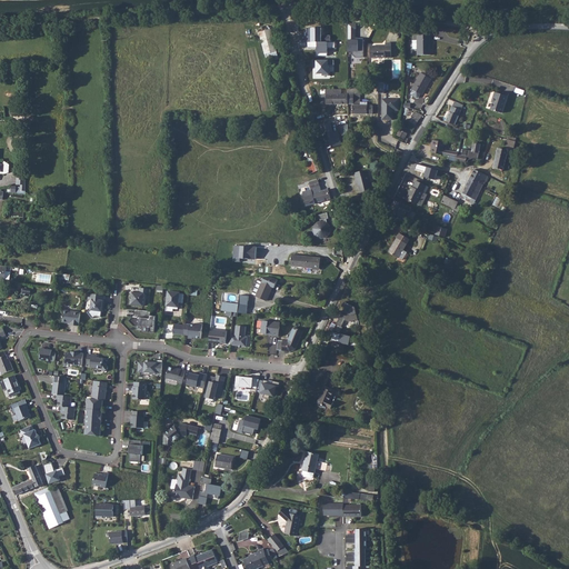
[(321,41),(321,27),(307,27),(307,47),(316,47),(316,53),(327,53),(327,48),(335,48),(335,41),(321,41)]
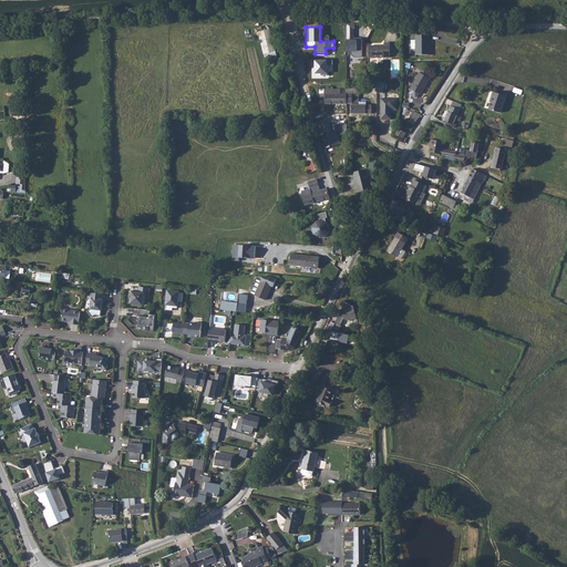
[(270,29),(258,32),(266,62),(278,60),(270,29)]
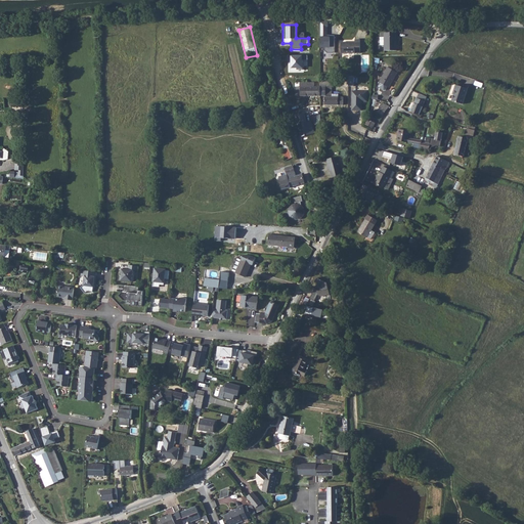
[(382,51),(394,51),(394,33),(378,34),(378,38),(382,38),(382,51)]
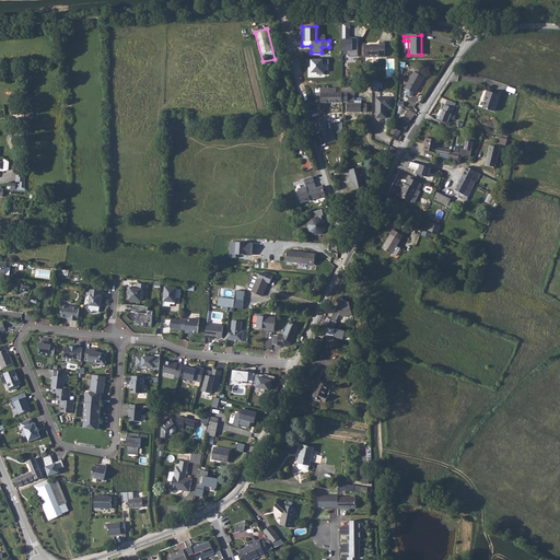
[(357,55),(357,37),(342,37),(342,51),(347,51),(347,55),(357,55)]
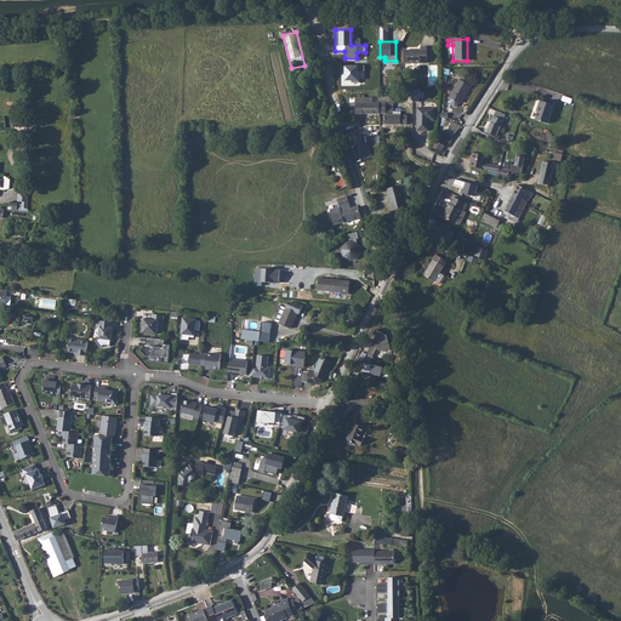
[(400,64),(423,63),(423,47),(417,47),(417,51),(400,51),(400,64)]
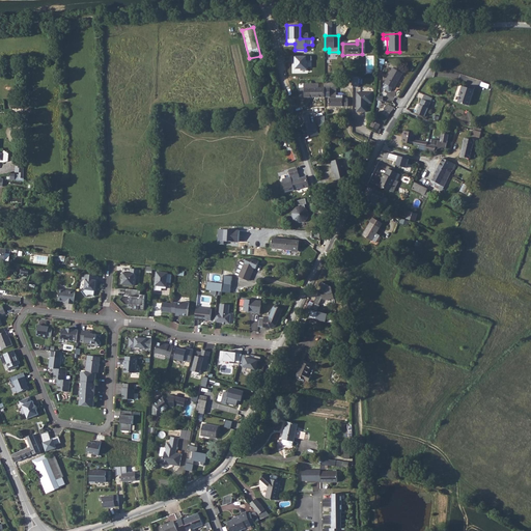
[(309,56),(295,56),(295,64),(292,64),(292,72),(309,72),(309,56)]
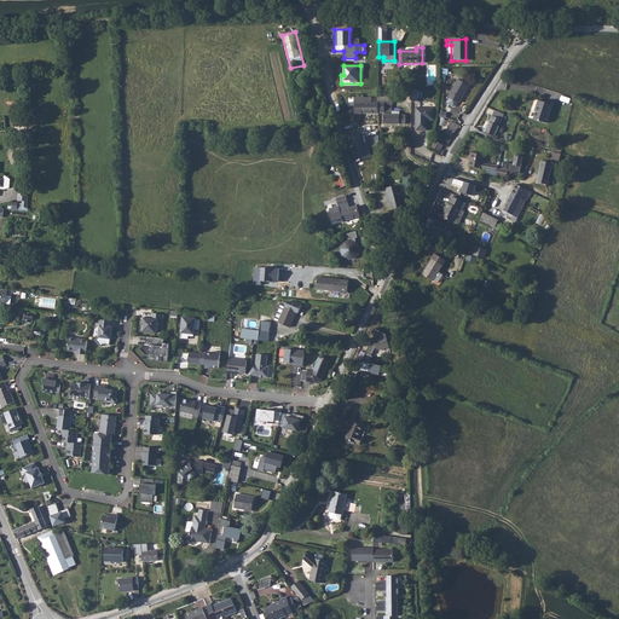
[(462,94),(470,82),(460,75),(449,92),(449,93),(446,97),(447,98),(452,102),(455,102),(457,98),(461,93),(462,94)]
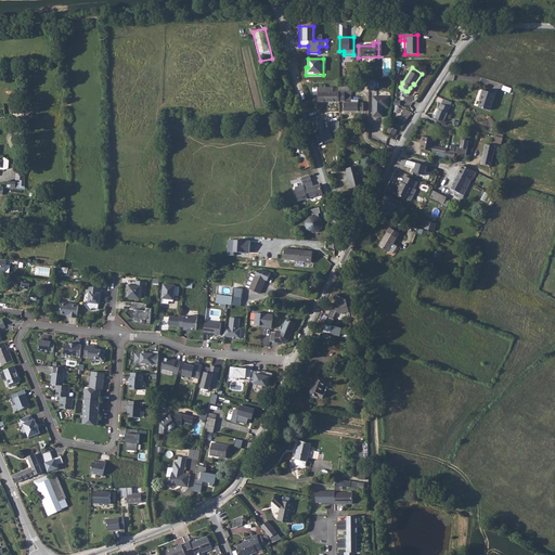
[(311,104),(337,103),(336,94),(330,94),(330,90),(315,90),(315,94),(310,94),(311,104)]
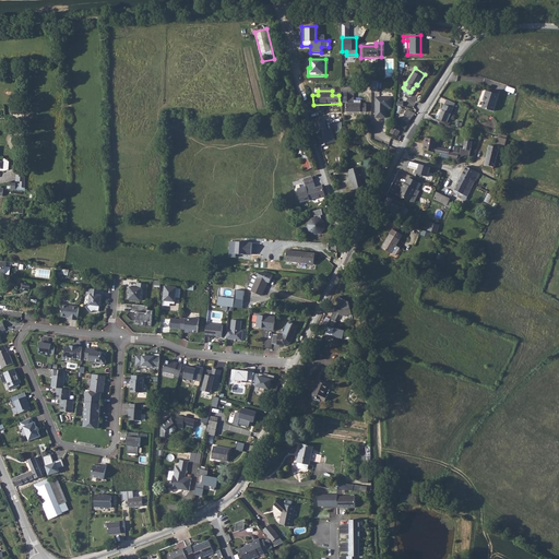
[(483,107),(494,111),(499,96),(487,92),(486,96),(487,97),(483,107)]
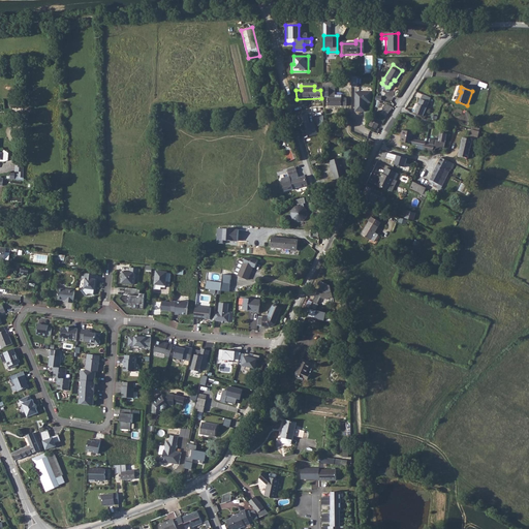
[(368,92),(353,92),(354,112),(364,111),(364,102),(369,101),(368,92)]
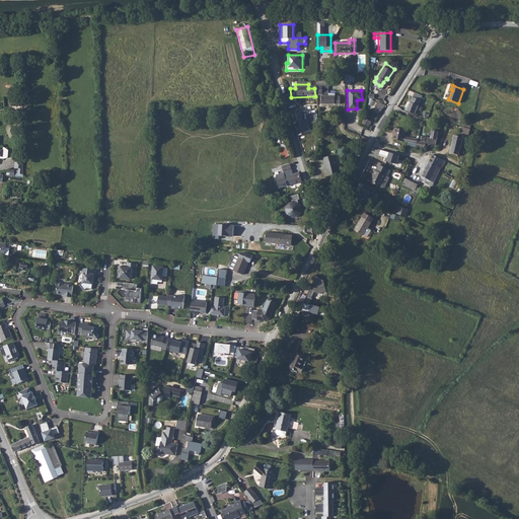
[(320,105),(334,105),(334,97),(320,97),(320,105)]
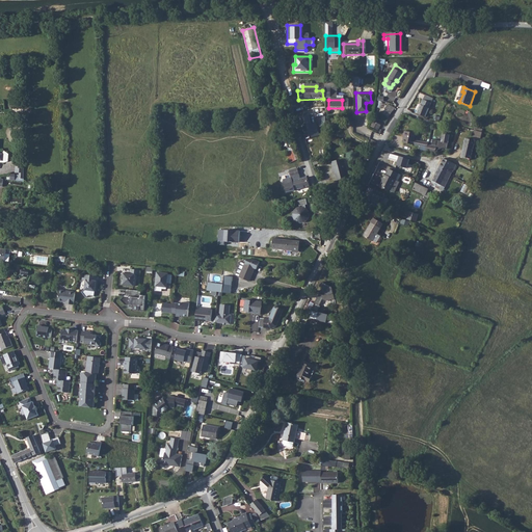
[(422,100),(416,114),(424,117),(430,103),(422,100)]
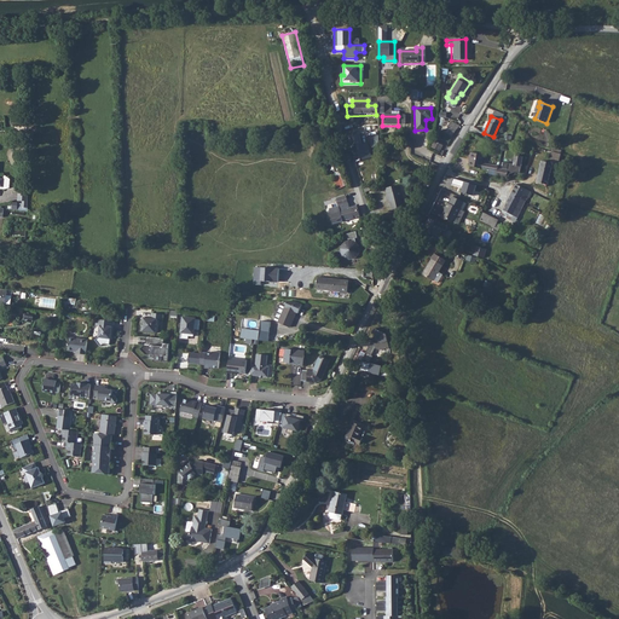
[(444,129),(451,134),(458,125),(458,123),(451,119),(444,129)]
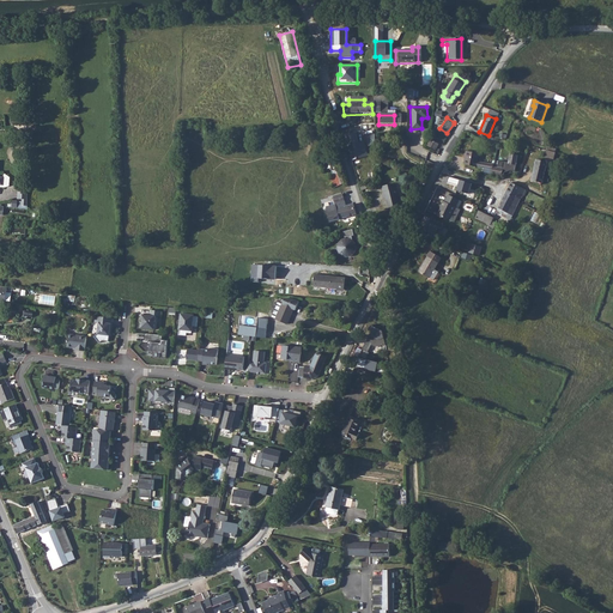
[(345,138),(351,163),(366,158),(363,144),(357,145),(354,135),(345,138)]
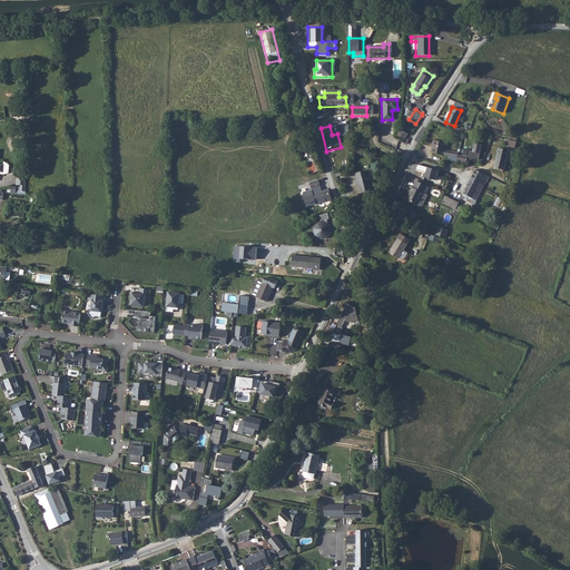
[(443,155),(444,153),(445,148),(443,147),(444,143),(433,140),(432,146),(433,146),(432,151),(443,155)]
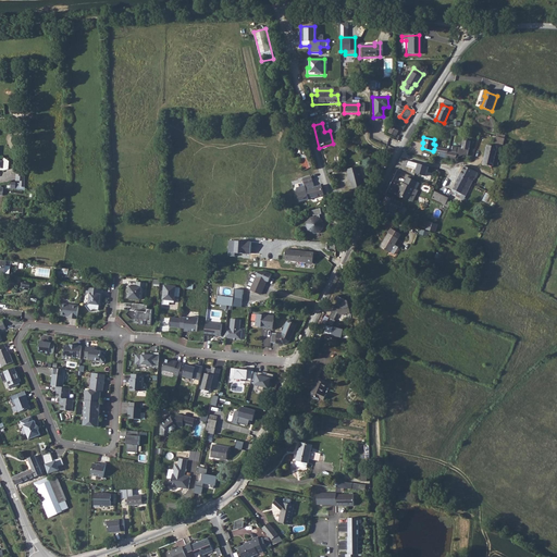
[(447,152),(446,153),(446,156),(446,157),(455,158),(456,157),(462,152),(468,153),(470,138),(462,137),(461,146),(453,144),(452,149),(448,149),(447,149),(447,150),(447,152)]
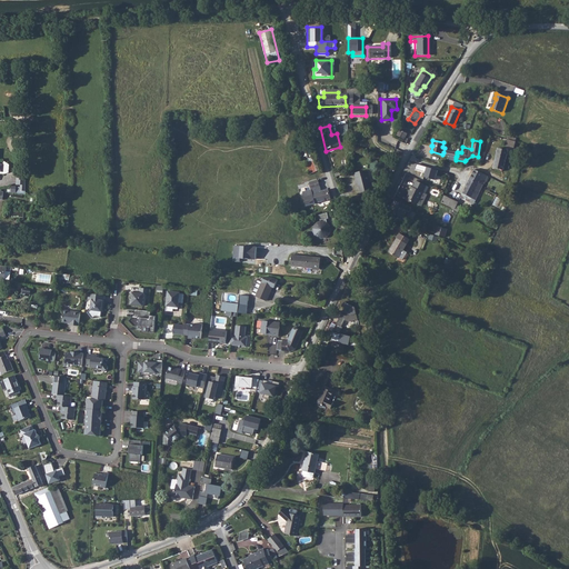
[(320,171),(310,145),(301,147),(307,163),(306,163),(310,175),(320,171)]
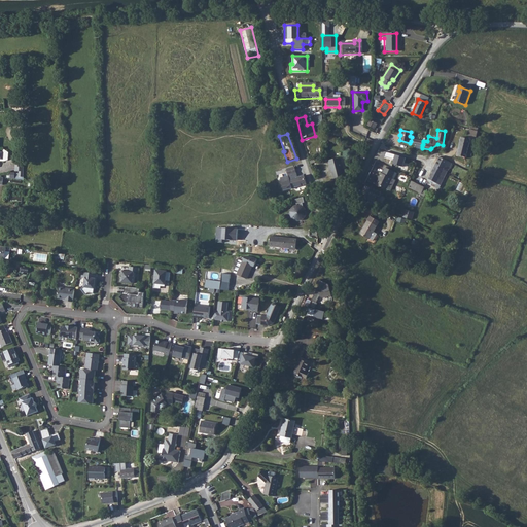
[(464,156),(468,140),(460,138),(457,154),(464,156)]
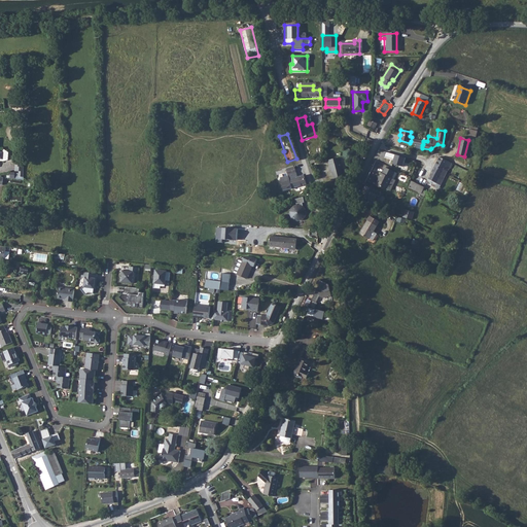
[(3,160),(0,159),(0,160),(5,161),(8,160),(8,152),(4,149),(3,152),(3,160)]
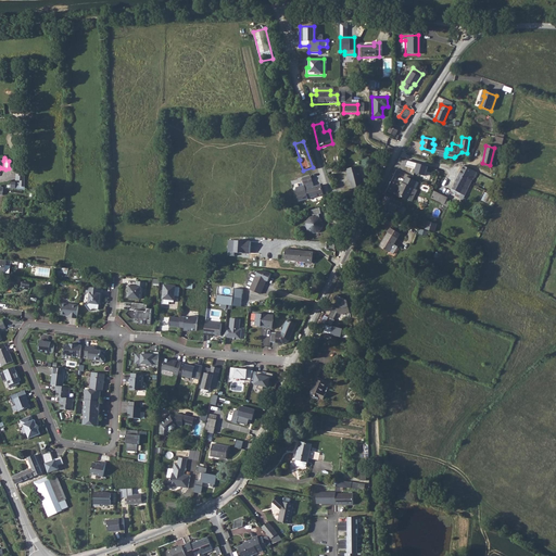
[(428,166),(407,161),(406,165),(415,167),(414,173),(425,176),(428,166)]
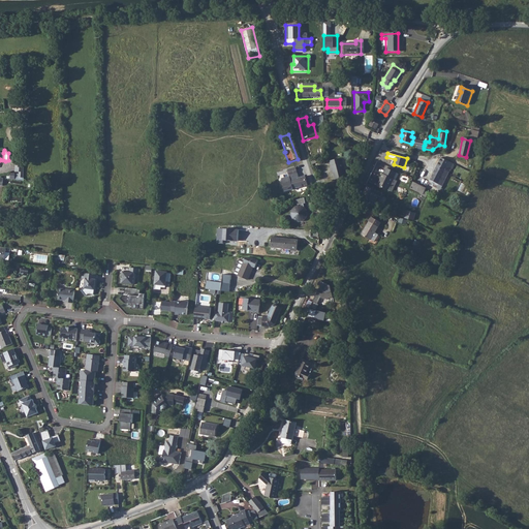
[(278,160),(275,160),(274,155),(268,156),(273,186),(278,185),(283,176),(281,177),(278,160)]
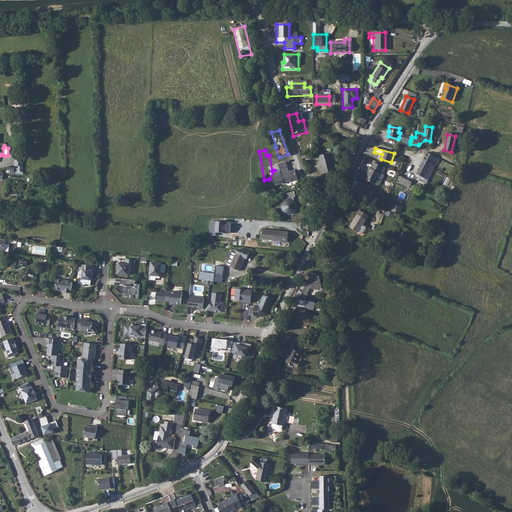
[(430,153),(427,151),(422,160),(429,164),(433,166),(434,164),(435,165),(439,157),(430,153)]
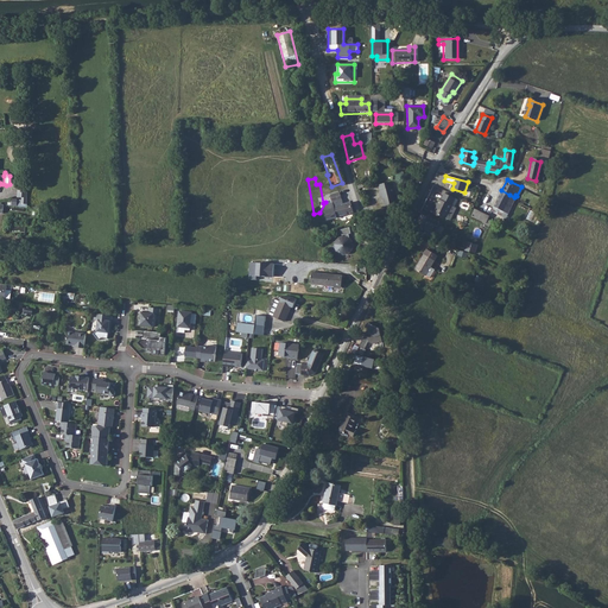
[(27,208),(27,189),(18,188),(18,197),(23,197),(23,200),(12,200),(12,206),(27,208)]
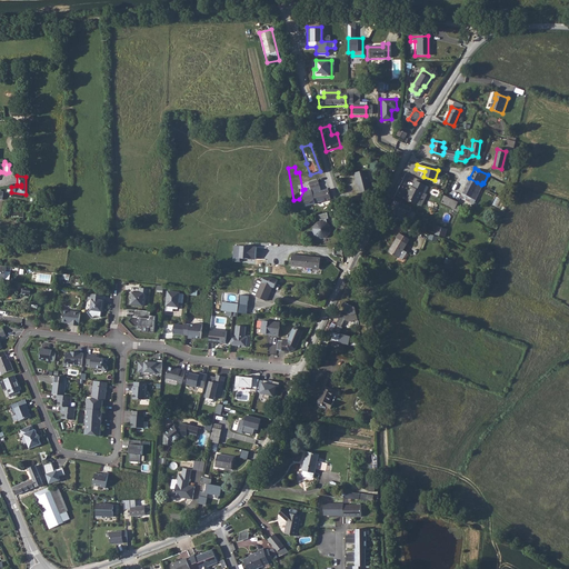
[(365,177),(352,179),(356,189),(359,199),(370,197),(365,177)]
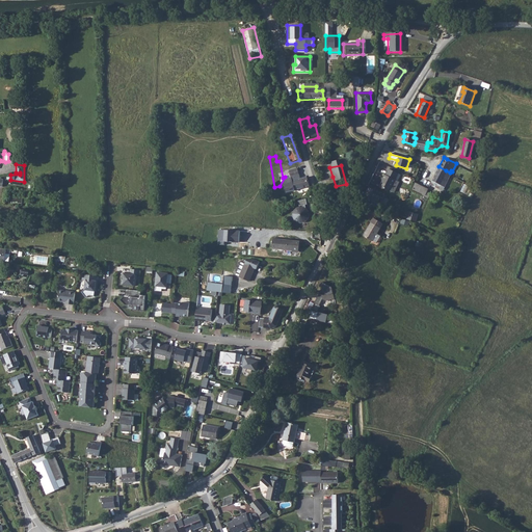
[(444,186),(446,181),(449,175),(445,173),(446,170),(439,166),(431,180),(441,184),(444,186)]
